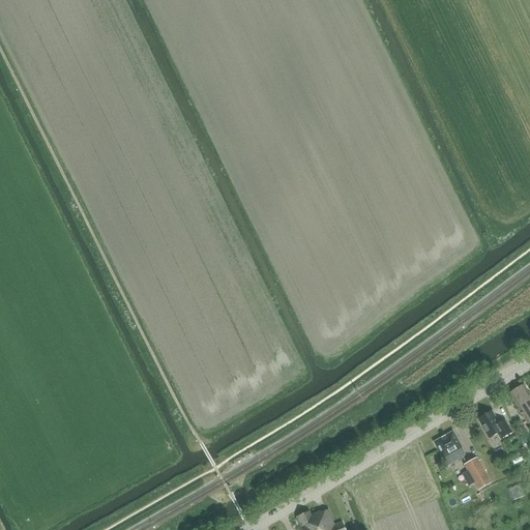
[(510,393),(526,421),(529,418),(529,395),(524,385),(510,393)]
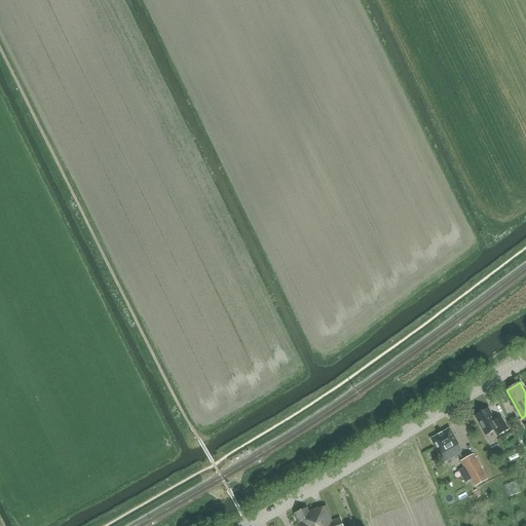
[(488,409),(475,416),(485,436),(493,430),(496,436),(502,433),(508,429),(501,417),(495,421),(488,409)]
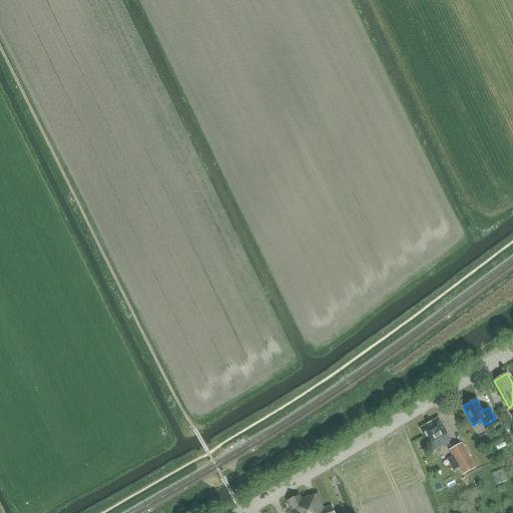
[(509,416),(505,409),(497,414),(501,421),(509,416)]
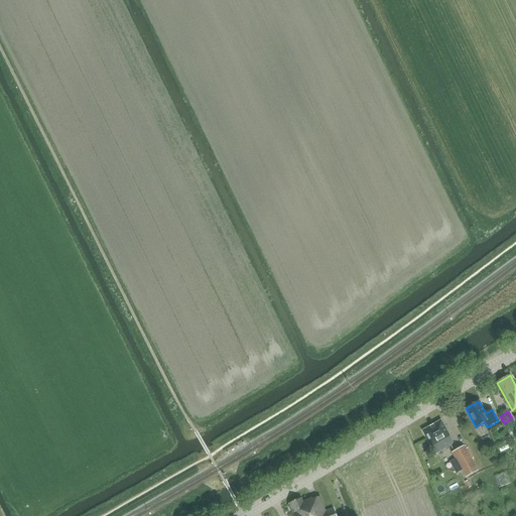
[(441,420),(423,429),(431,445),(435,454),(452,444),(453,441),(449,436),(441,420)]
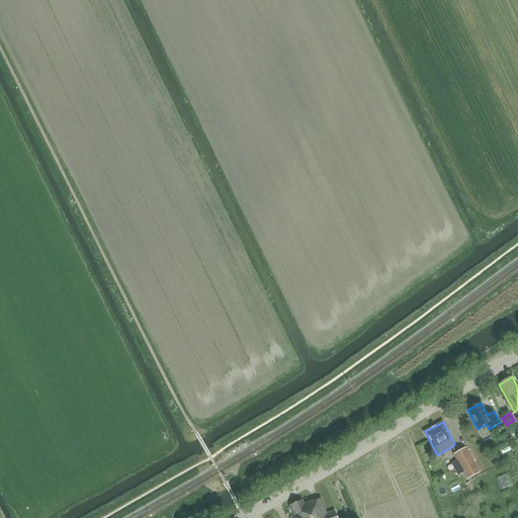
[(423,455),(428,452),(425,445),(419,447),(423,455)]
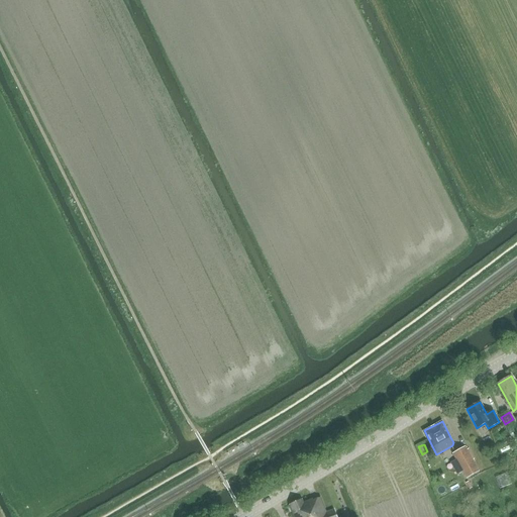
[(464,446),(452,453),(467,479),(479,472),(473,460),(467,449),(464,446)]
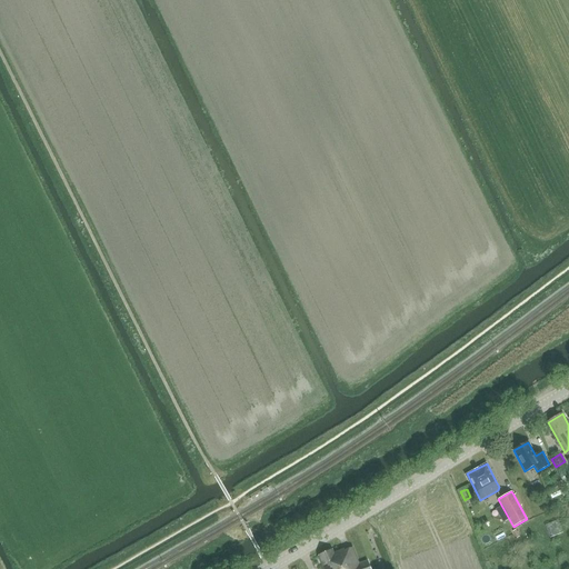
[(545,526),(550,538),(562,532),(558,520),(545,526)]
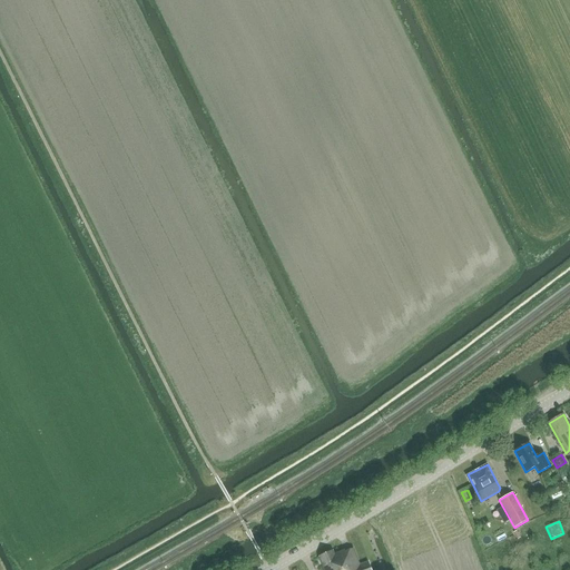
[(372,569),(369,561),(360,566),(353,548),(345,551),(344,550),(334,553),(333,551),(320,557),(324,569),(372,569)]
